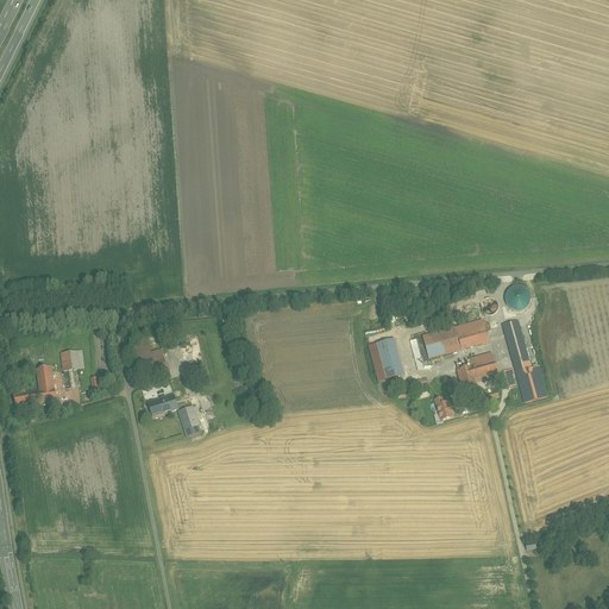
[(514,312),(519,312),(522,312),(526,309),(528,306),(529,302),(531,299),(529,295),(527,292),(523,289),(520,288),(516,288),(513,289),(509,292),(507,295),(506,299),(506,303),(508,307),(510,311),(514,312)]
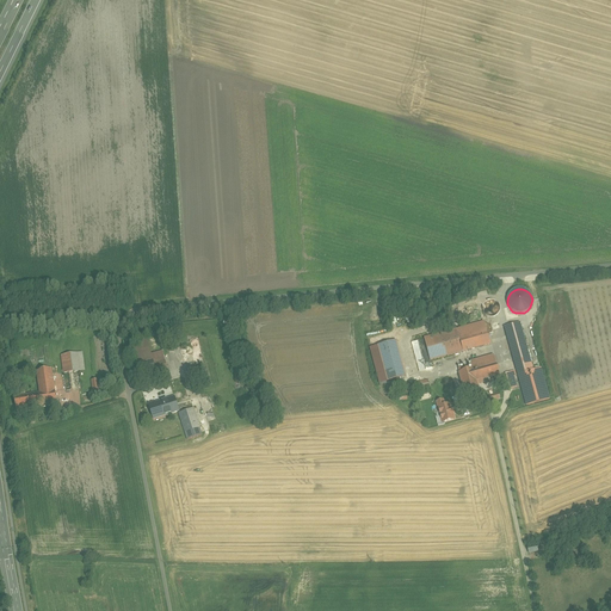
[(488,300),(487,301),(486,302),(485,302),(485,303),(483,303),(483,304),(483,306),(482,307),(482,308),(482,309),(482,310),(483,310),(483,312),(483,313),(485,313),(485,314),(486,315),(487,316),(488,316),(489,316),(491,318),(492,318),(493,316),(494,316),(495,316),(497,315),(498,314),(499,313),(499,312),(500,310),(500,309),(500,308),(500,307),(500,306),(499,304),(499,303),(498,302),(497,301),(495,301),(494,300),(492,300),(491,300),(489,300),(488,300)]
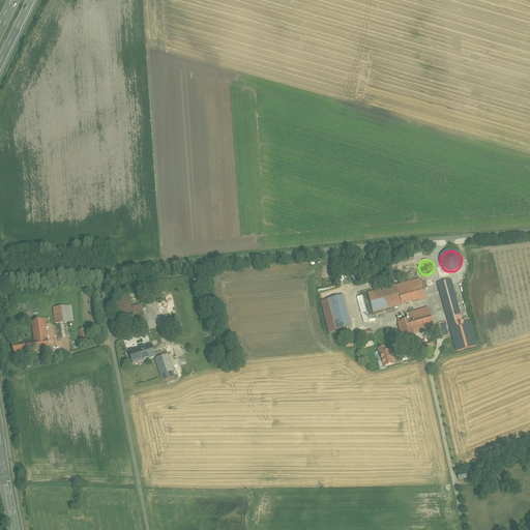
[(399,285),(367,294),(373,313),(374,313),(404,304),(425,298),(420,280),(399,286),(399,285)]
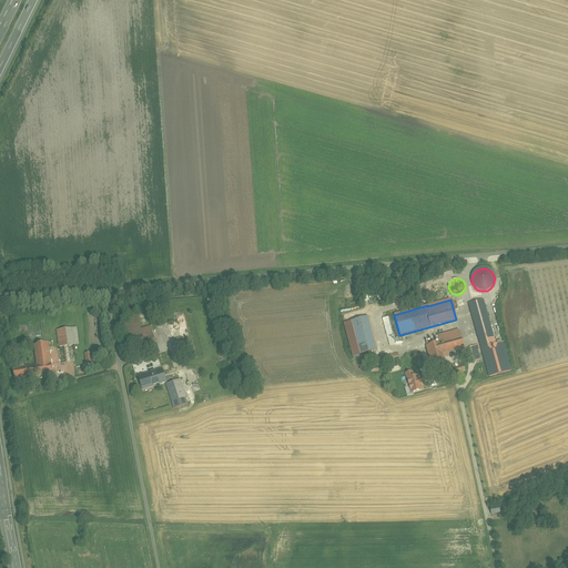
[(484,300),(469,304),(480,344),(479,345),(480,350),(496,345),(484,300)]
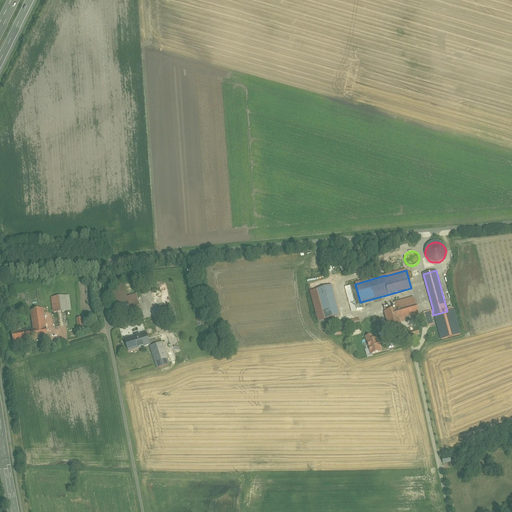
[(338,310),(332,286),(317,290),(324,314),(338,310)]
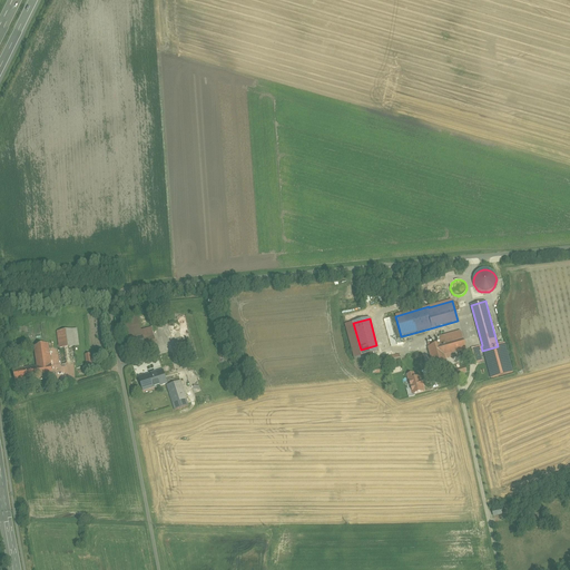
[(361,350),(353,323),(345,325),(354,357),(362,355),(361,350)]
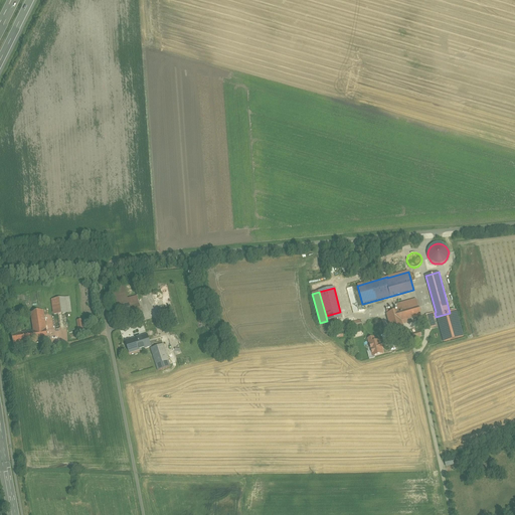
[(127,295),(113,299),(118,318),(132,315),(128,299),(127,295)]
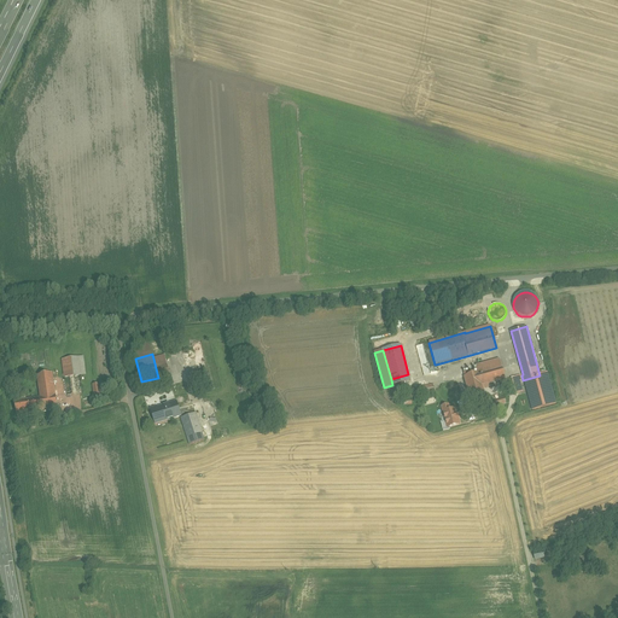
[(164,355),(153,359),(158,378),(169,374),(164,355)]
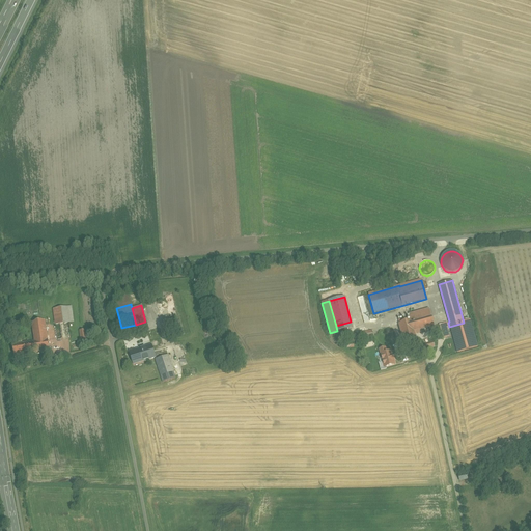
[(72,306),(53,309),(57,340),(70,339),(72,338),(70,324),(74,323),(72,306)]
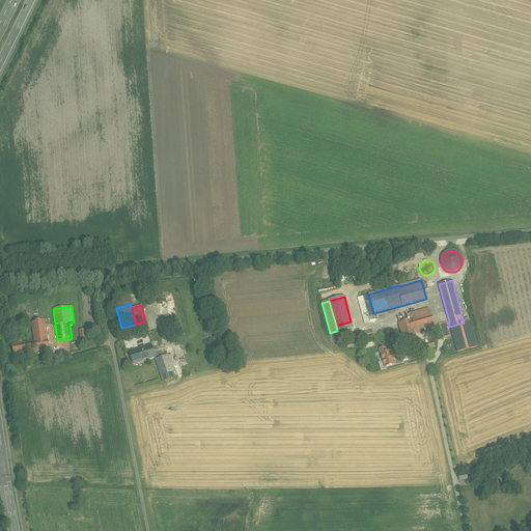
[(429,309),(409,314),(411,320),(399,324),(402,335),(419,330),(434,326),(429,309)]
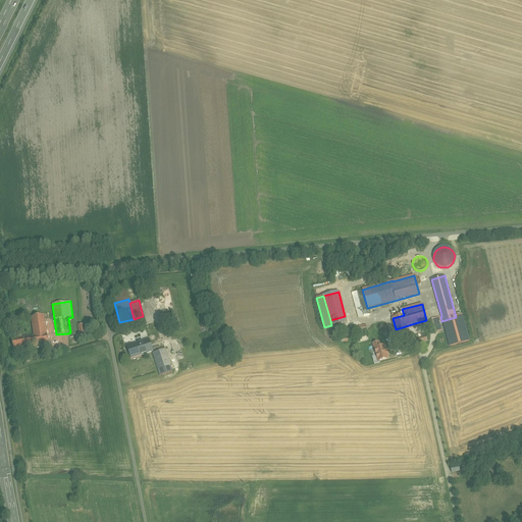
[(43,316),(32,317),(34,335),(36,348),(49,346),(45,316),(43,316)]
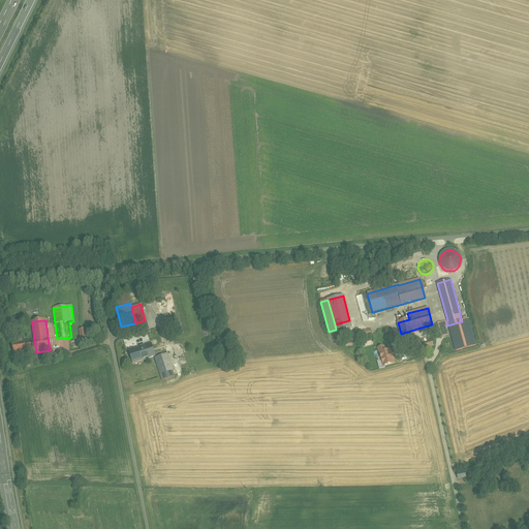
[(349,320),(335,324),(336,330),(351,327),(349,320)]
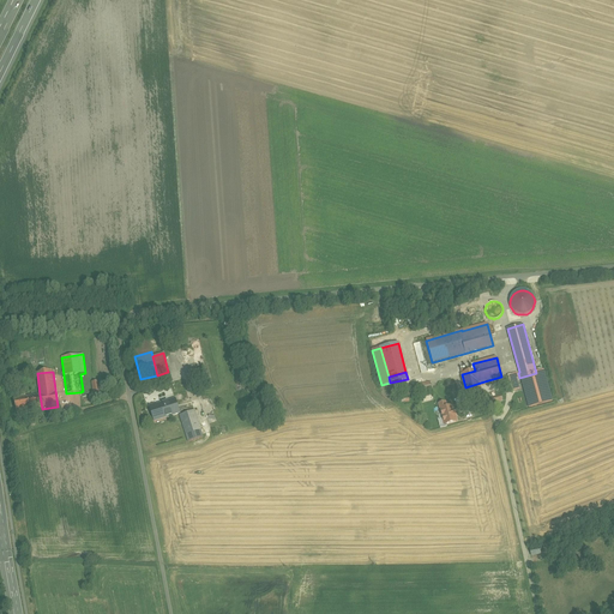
[(200,373),(192,375),(196,385),(203,383),(200,373)]
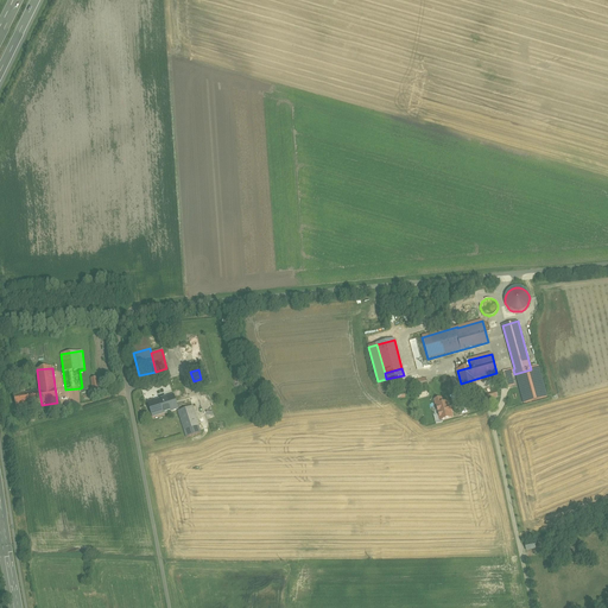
[(513,369),(502,372),(507,387),(514,386),(511,375),(514,374),(513,369)]
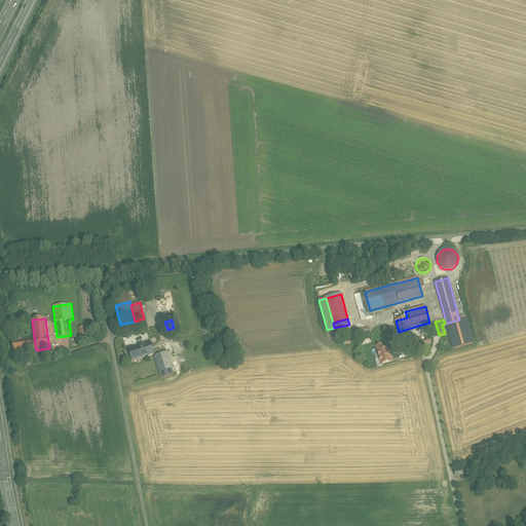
[(162,344),(156,325),(145,329),(150,343),(151,348),(161,379),(174,375),(163,343),(162,344)]
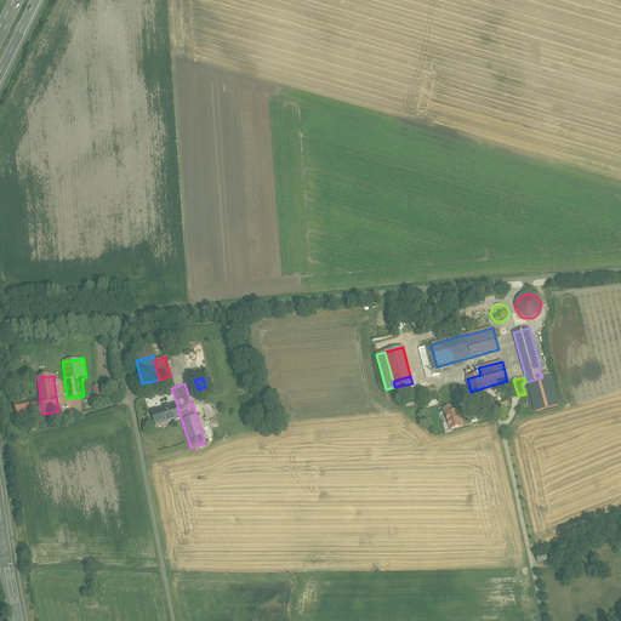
[(106,385),(93,387),(95,397),(95,404),(102,403),(102,400),(107,399),(107,394),(106,385)]
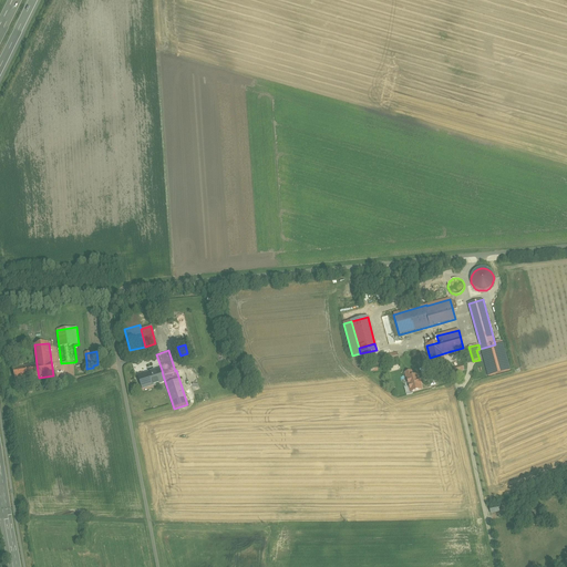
[(447,352),(430,358),(434,372),(446,369),(443,357),(449,356),(447,352)]
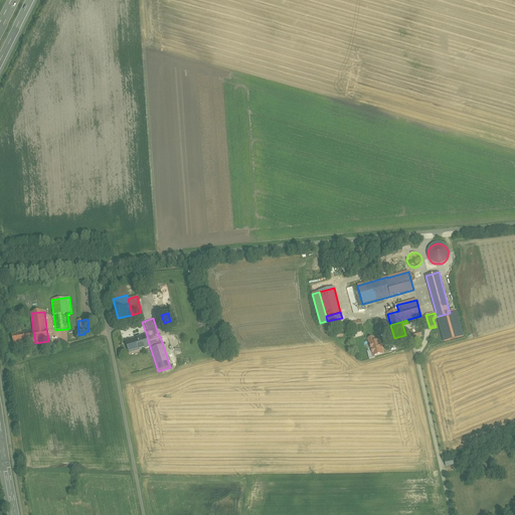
[(33,331),(12,334),(13,346),(35,343),(33,331)]
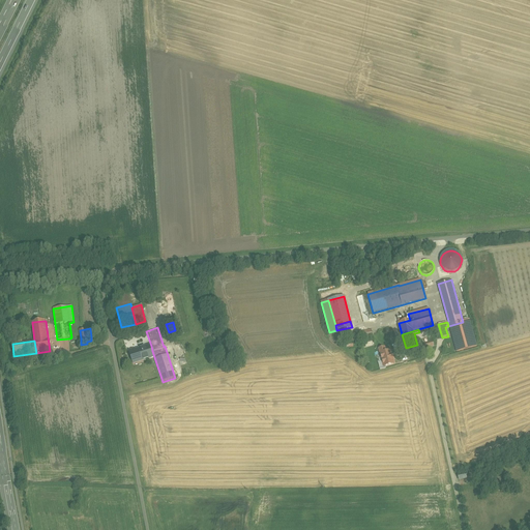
[(146,347),(135,350),(135,349),(129,351),(134,363),(150,358),(148,352),(152,351),(151,346),(146,347)]
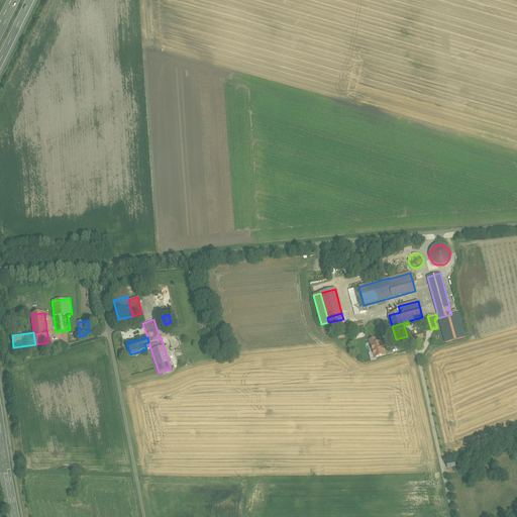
[(376,337),(369,339),(374,358),(386,355),(382,340),(377,342),(376,337)]
